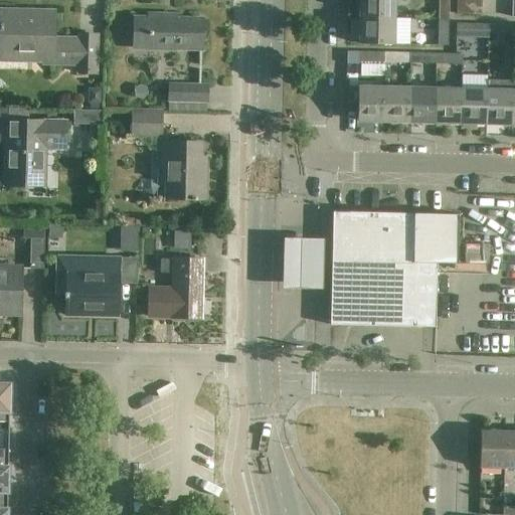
[(394,0),(359,0),(359,19),(394,20),(394,0)]
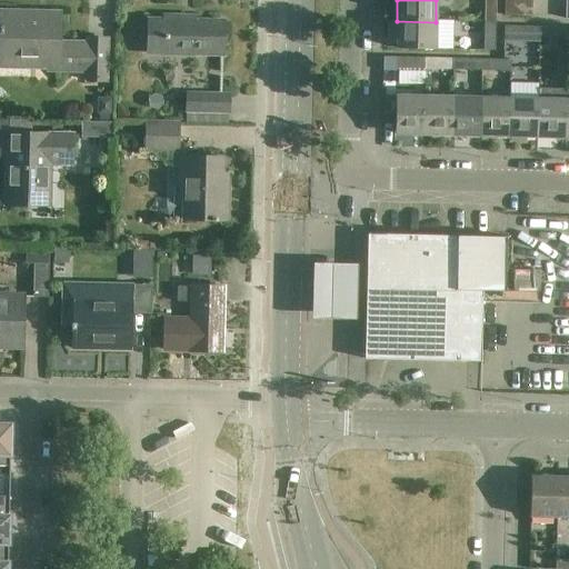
[(495,0),(483,0),(483,22),(495,23),(495,0)]
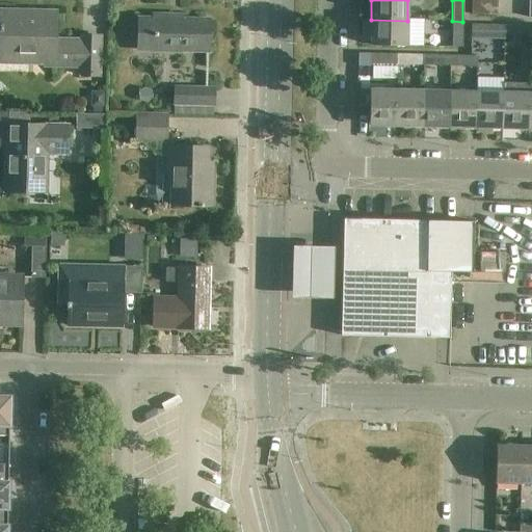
[(497,2),(471,2),(471,16),(497,17),(497,2)]
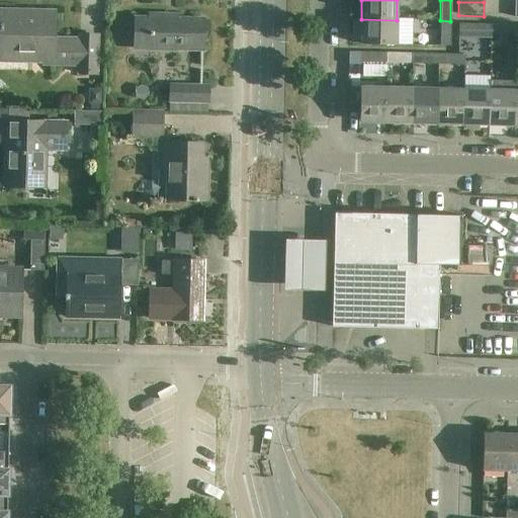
[(0,53),(19,54),(27,54),(27,60),(53,61),(53,64),(80,65),(80,74),(95,74),(96,35),(80,35),(80,39),(54,39),(55,13),(32,12),(31,18),(1,17),(1,11),(0,11),(0,53)]
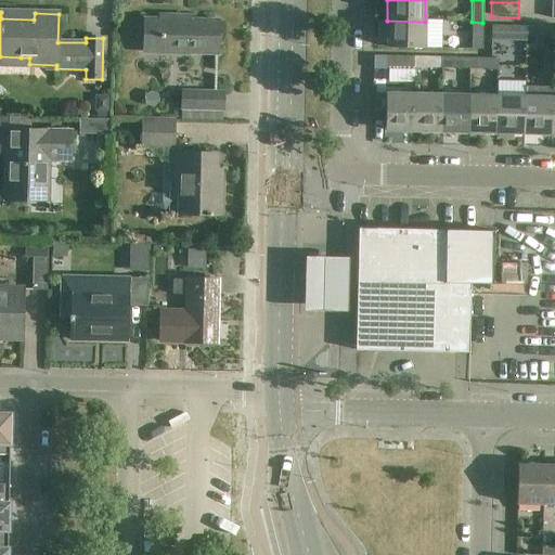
[(144,20),(144,33),(144,52),(218,53),(218,21),(190,21),(190,22),(179,22),(179,16),(159,15),(159,20),(144,20)]
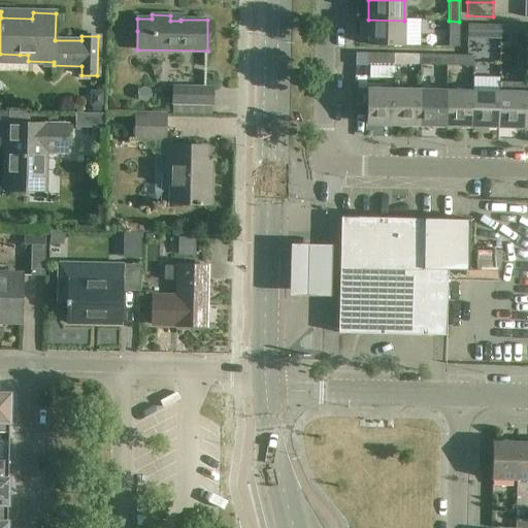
[(404,21),(368,20),(368,45),(403,46),(404,21)]
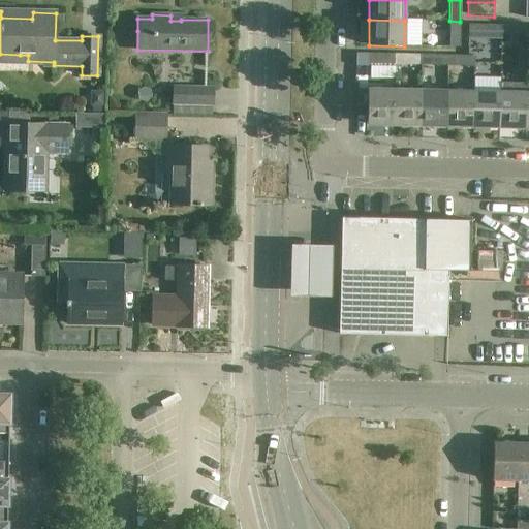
[(460,22),(449,21),(449,49),(460,49),(460,22)]
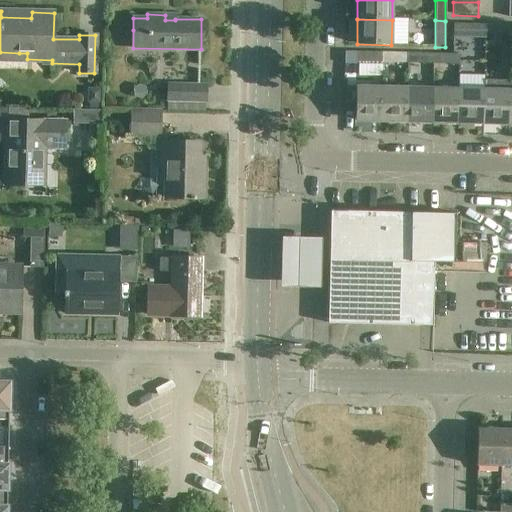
[(459,35),(485,36),(485,26),(459,25),(459,35)]
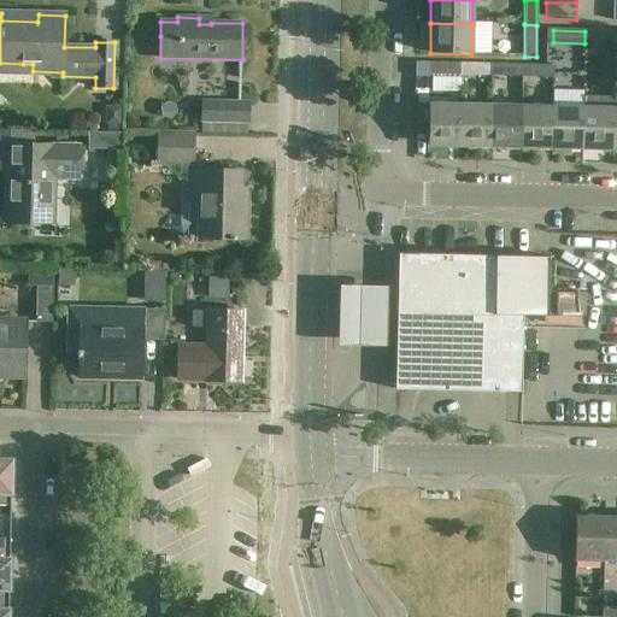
[(615,31),(585,31),(585,43),(615,45),(615,31)]
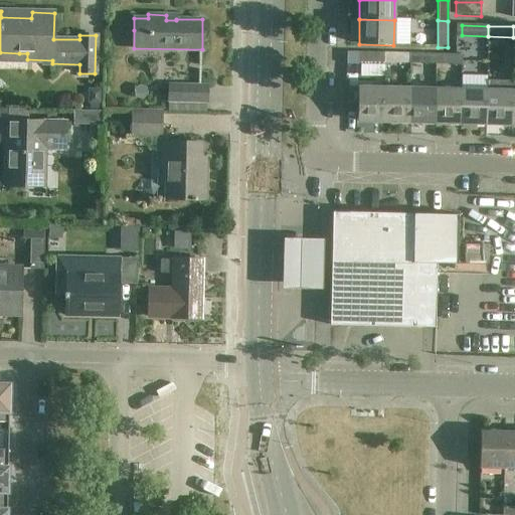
[(359,53),(358,63),(358,64),(383,64),(383,63),(384,53),(359,53)]
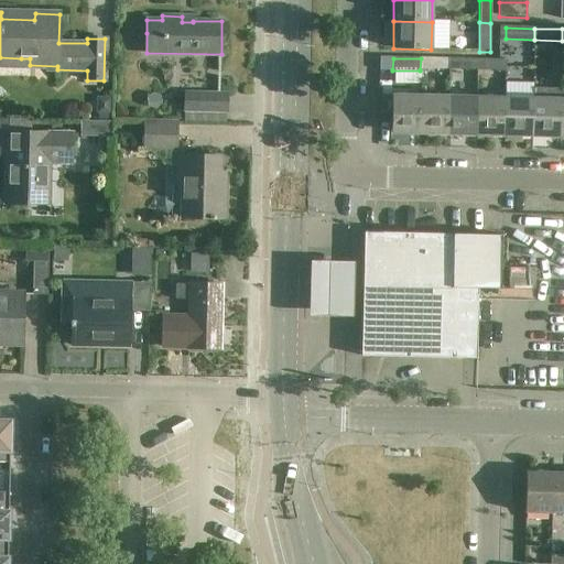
[(448,60),(421,58),(420,69),(448,71),(448,60)]
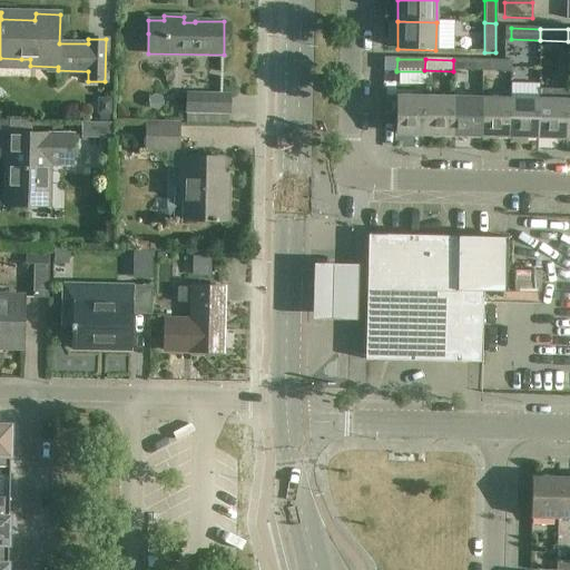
[(482,61),(453,60),(453,71),(481,72),(482,61)]
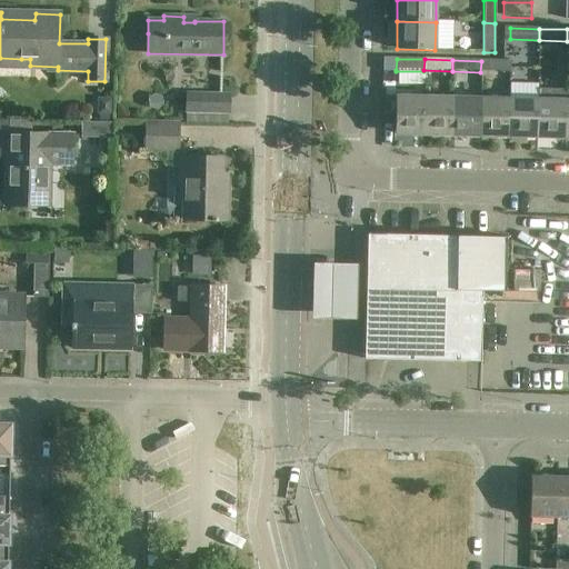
[(510,62),(481,61),(480,72),(509,72),(510,62)]
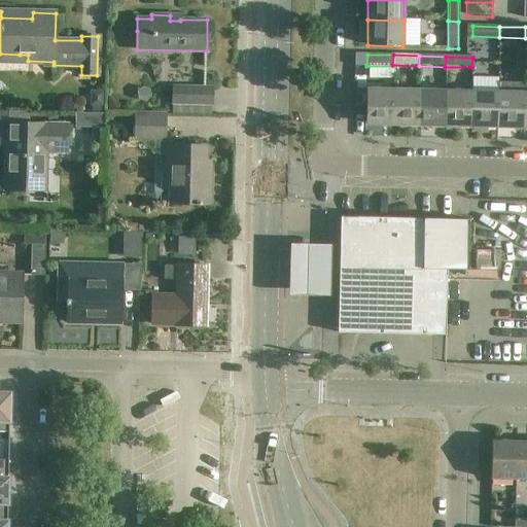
[(392,125),(392,90),(393,78),(366,77),(365,125),(392,125)]
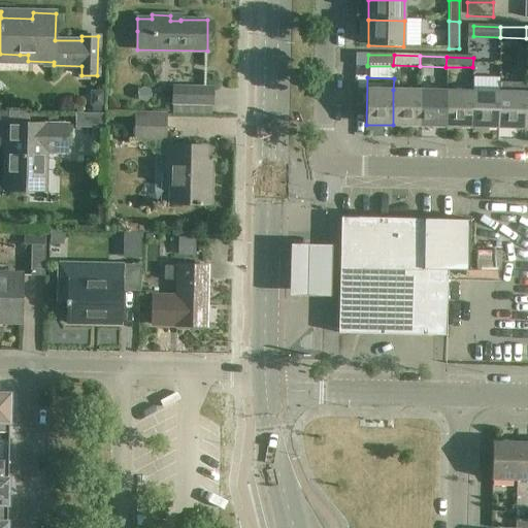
[(173,103),(212,104),(212,88),(173,87),(173,103)]
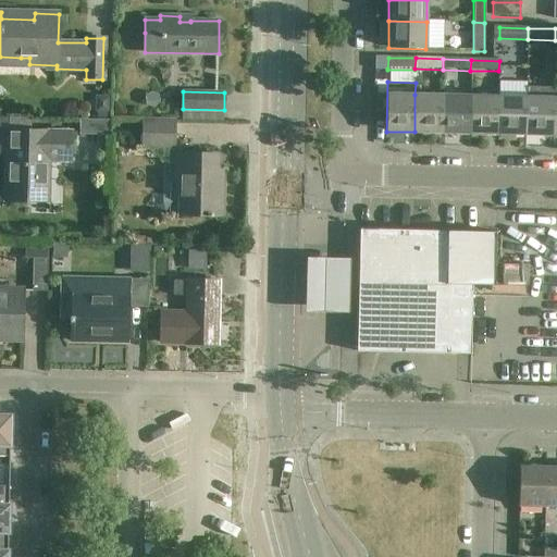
[(443,95),(415,95),(415,132),(442,133),(443,95)]
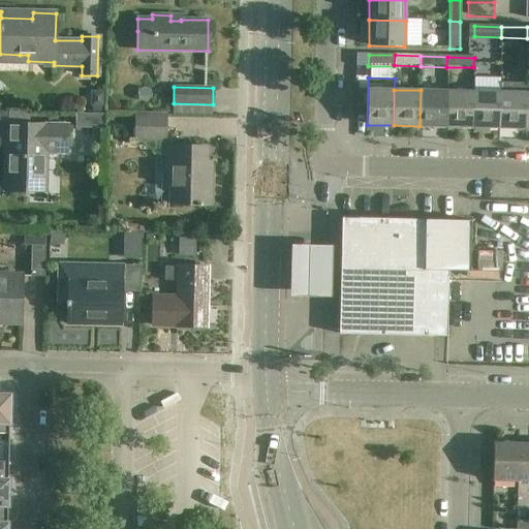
[(446,91),(421,90),(419,126),(445,126),(446,91)]
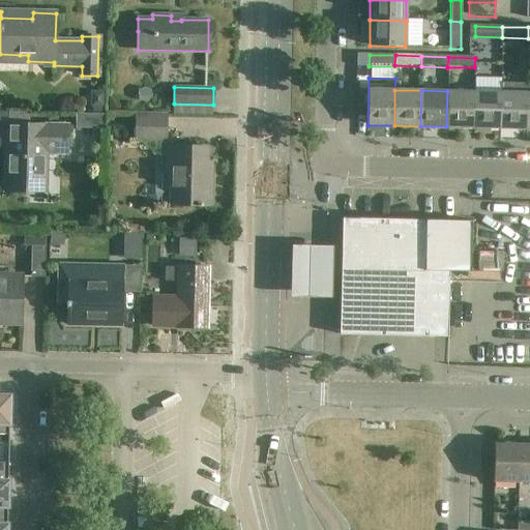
[(473,92),(447,91),(446,126),(472,127),(473,92)]
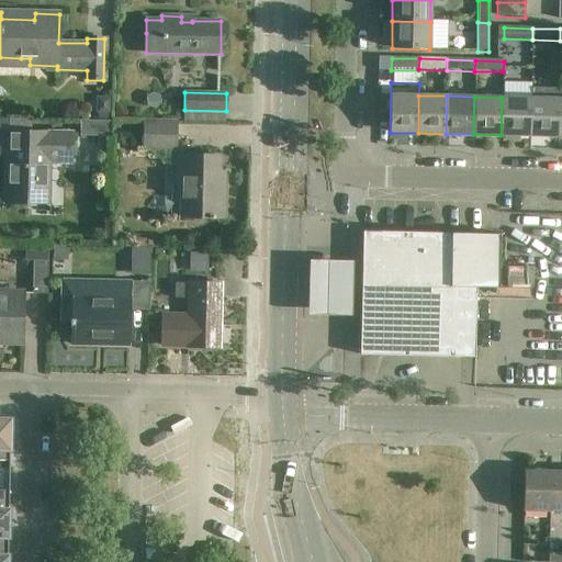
[(530,98),(502,98),(501,135),(529,136),(530,98)]
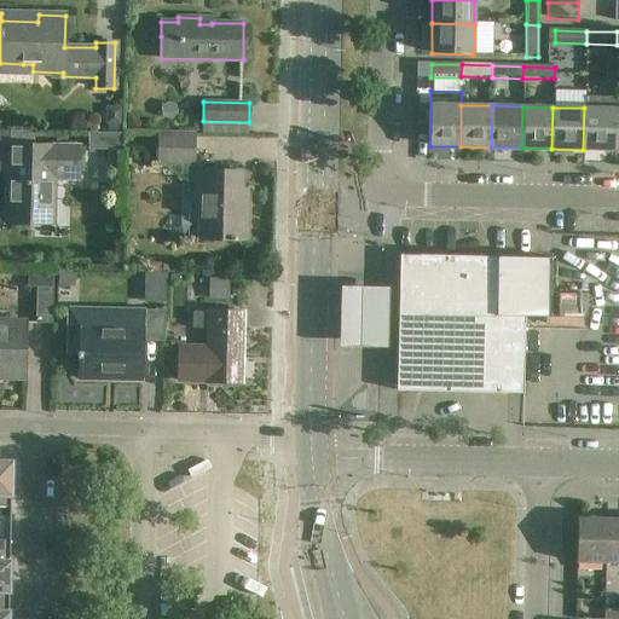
[(614,109),(584,108),(583,150),(613,150),(614,109)]
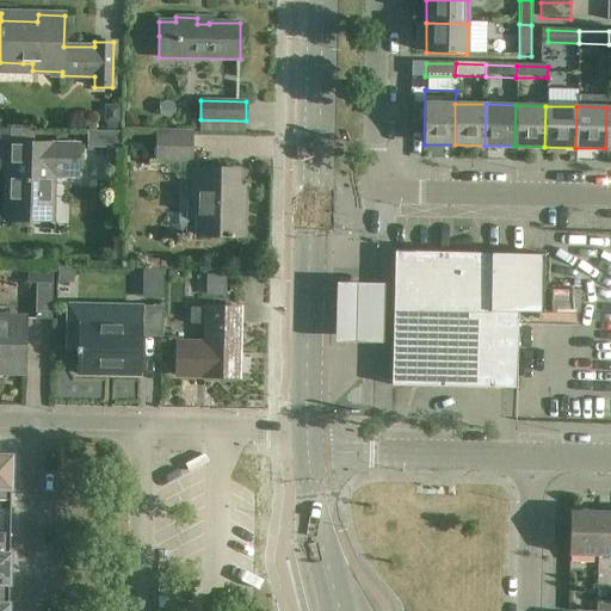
[(50,221),(51,170),(78,170),(79,144),(31,143),(31,129),(0,128),(0,161),(10,162),(8,218),(1,218),(1,220),(50,221)]
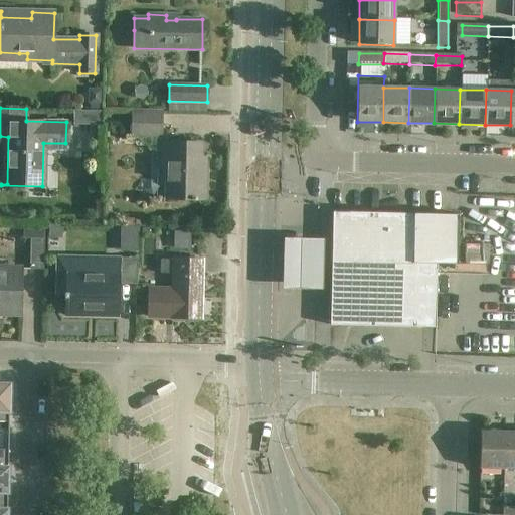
[(160,112),(132,111),(132,135),(160,136),(160,112)]
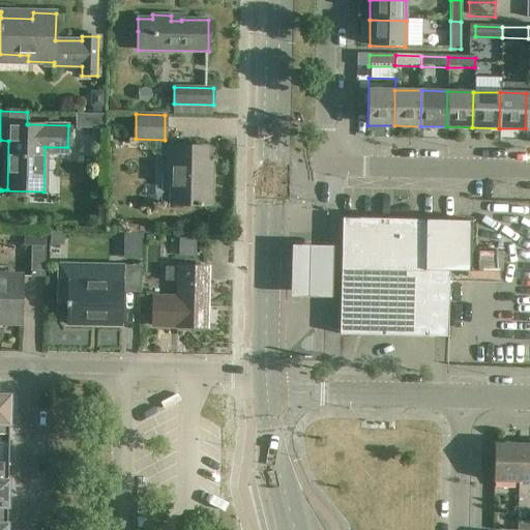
[(173,173),(172,204),(213,205),(213,204),(210,204),(211,164),(206,163),(206,147),(164,146),(163,173),(173,173)]
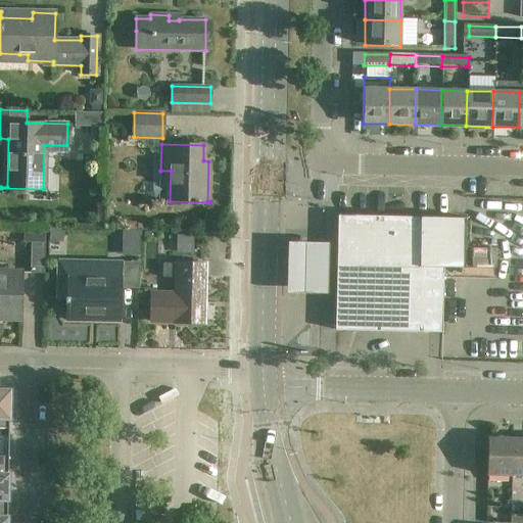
[(343,227),(338,226),(337,258),(343,259),(342,280),(336,280),(335,330),(441,332),(442,268),(465,268),(465,218),(344,216),(343,227)]
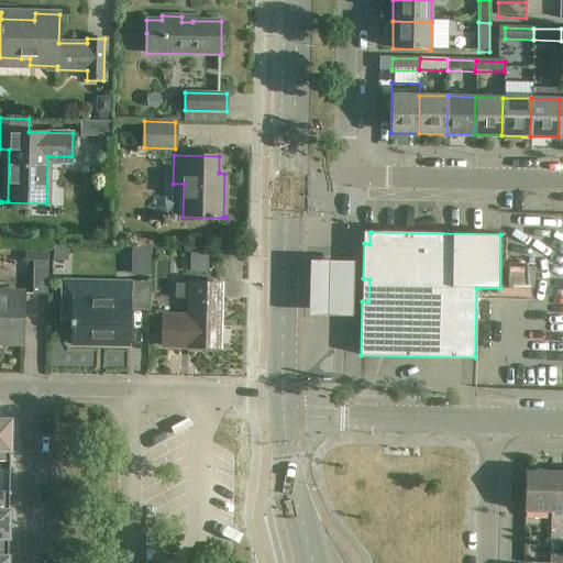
[(25,261),(33,261),(33,294),(47,294),(48,245),(25,245),(25,261)]
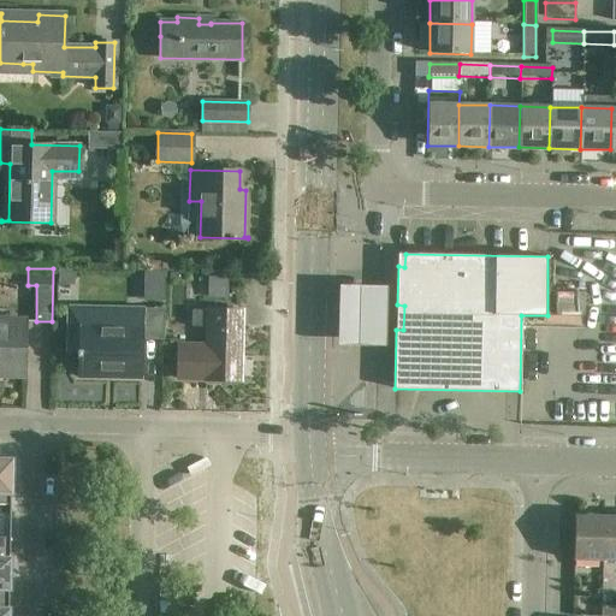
[(386,285),(338,285),(337,344),(385,345),(386,285)]
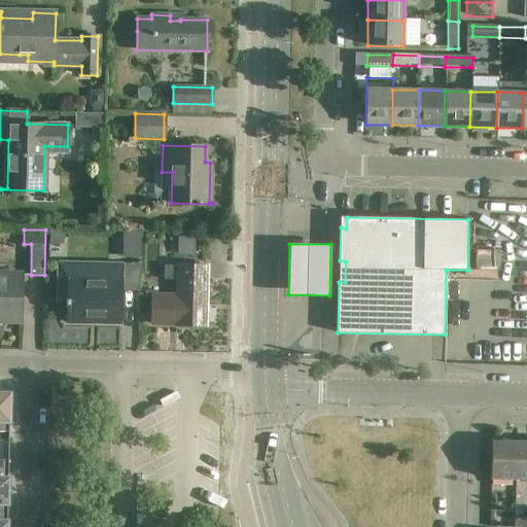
[(59,301),(66,301),(66,305),(68,305),(68,316),(97,317),(97,323),(120,323),(120,290),(140,290),(140,283),(140,264),(113,264),(113,267),(60,266),(59,301)]
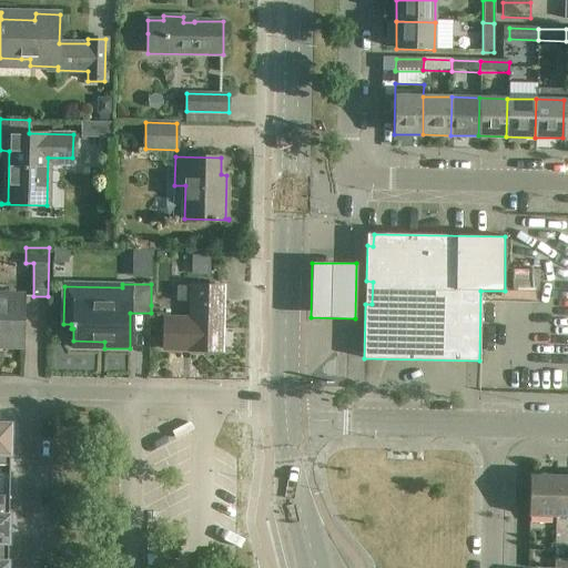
[(192,285),(192,286),(178,286),(176,302),(192,302),(191,320),(165,318),(164,350),(182,350),(182,346),(190,346),(190,350),(222,351),(223,286),(192,285)]
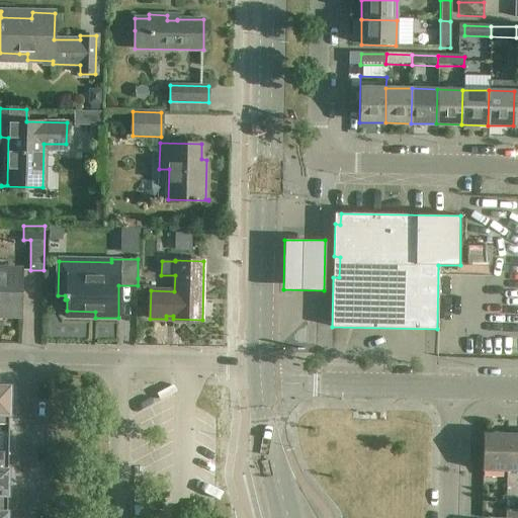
[(3,275),(0,275),(0,309),(2,310),(2,316),(21,316),(22,271),(4,270),(3,275)]
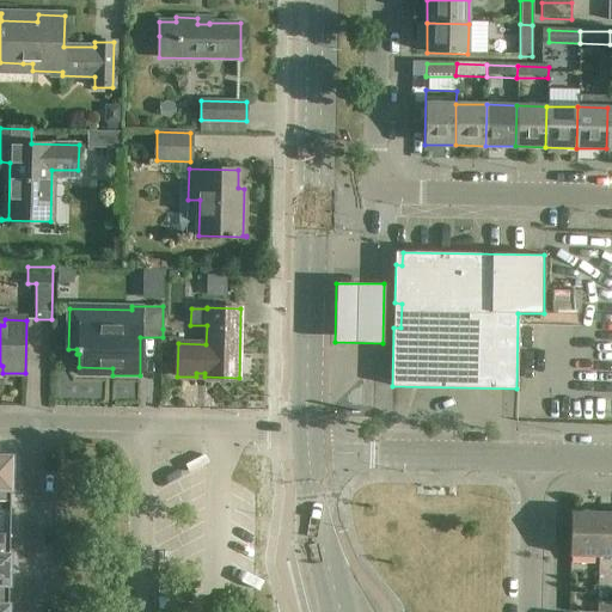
[(0,501),(11,502),(12,457),(0,456),(0,501)]
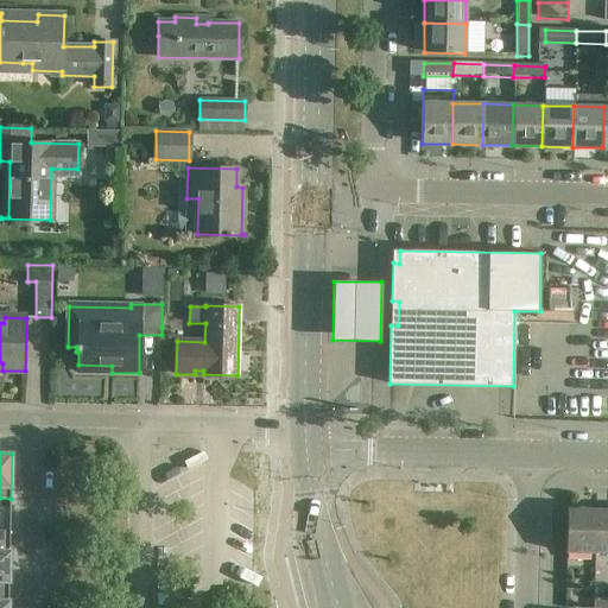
[(567,553),(595,553),(596,508),(567,508),(567,553)]
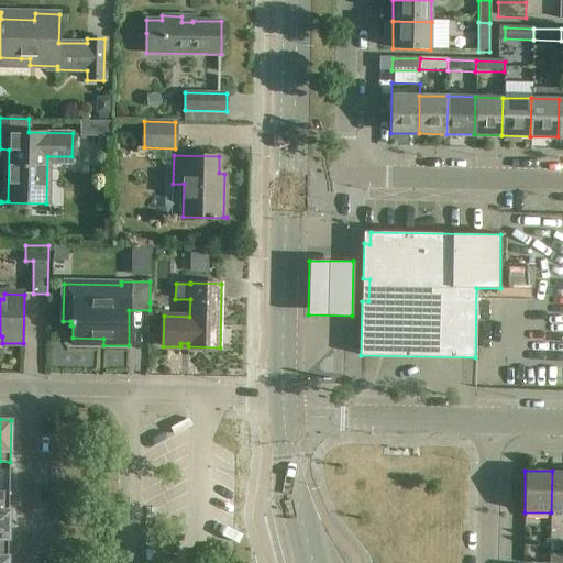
[(562,471),(552,471),(551,512),(562,512),(562,471)]
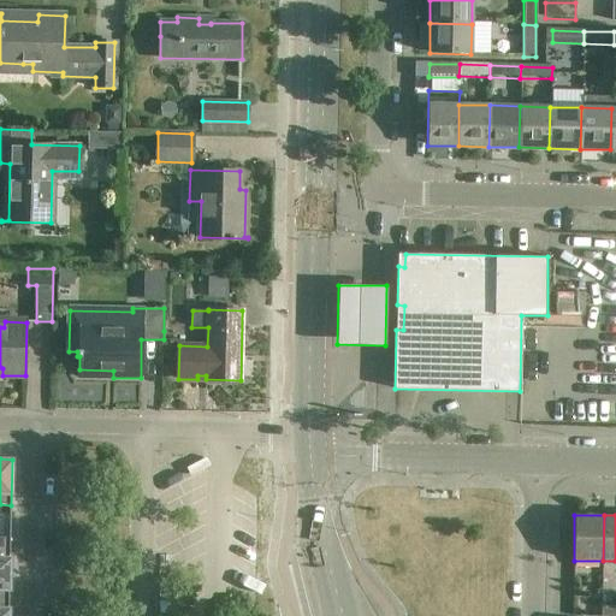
[(10,537),(0,535),(0,587),(9,588),(10,537)]
